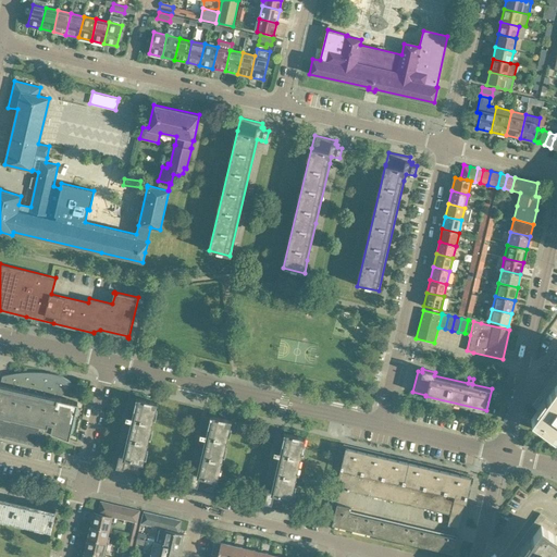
[(62,395),(71,381),(67,380),(63,378),(60,376),(56,375),(51,374),(47,373),(44,373),(39,372),(35,372),(33,372),(27,372),(22,372),(19,372),(14,373),(11,374),(7,374),(2,376),(0,384),(0,383),(0,437),(35,446),(40,424),(46,425),(46,429),(69,438),(77,403),(54,397),(54,394),(62,395)]
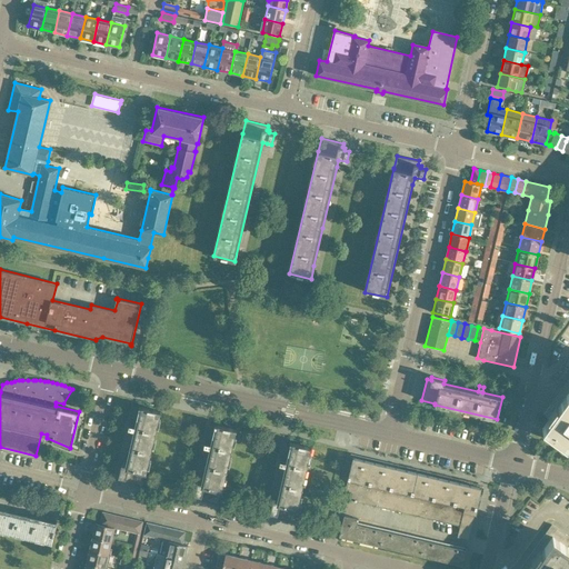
[(568,442),(568,387),(566,385),(543,415),(549,419),(542,429),(567,447),(568,442)]
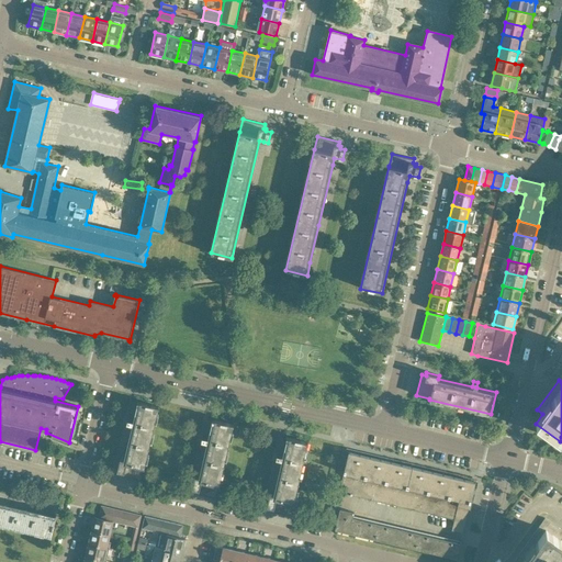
[(159,406),(137,402),(133,419),(124,418),(124,422),(132,424),(124,459),(121,458),(117,470),(120,471),(119,475),(141,481),(144,468),(159,406)]
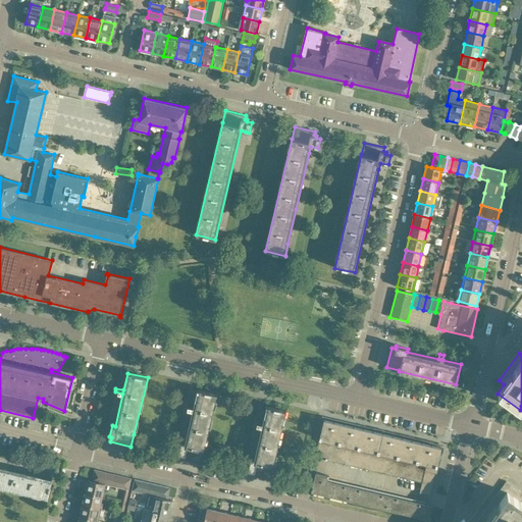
[(197,389),(193,406),(186,405),(185,408),(192,410),(185,442),(181,441),(178,454),(180,454),(180,458),(200,463),(203,451),(217,394),(197,389)]
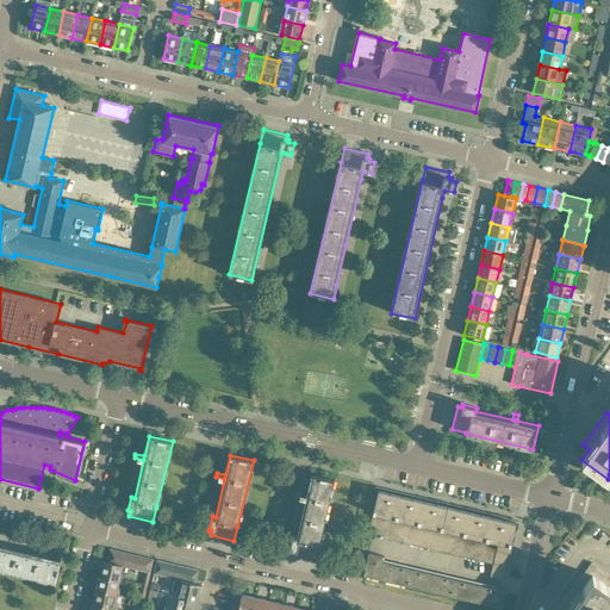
[(334,479),(311,474),(306,495),(297,492),(297,497),(305,498),(297,536),(293,535),(290,549),(293,549),(292,554),(316,560),(318,546),(319,546),(334,479)]
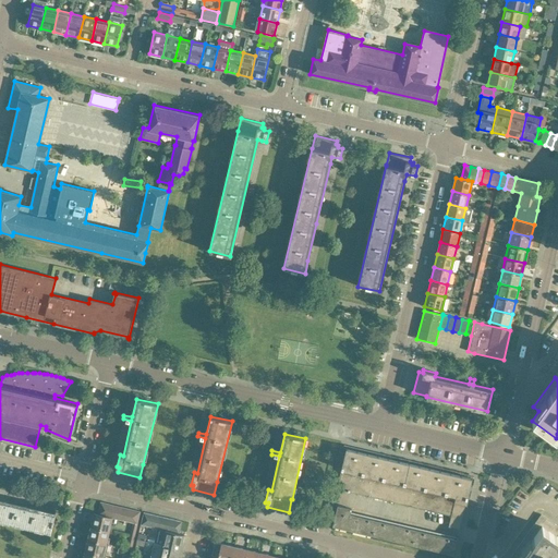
[(465,498),(470,482),(471,477),(347,448),(337,488),(451,516),(448,526),(459,529),(464,505),(466,505),(468,499),(465,498)]
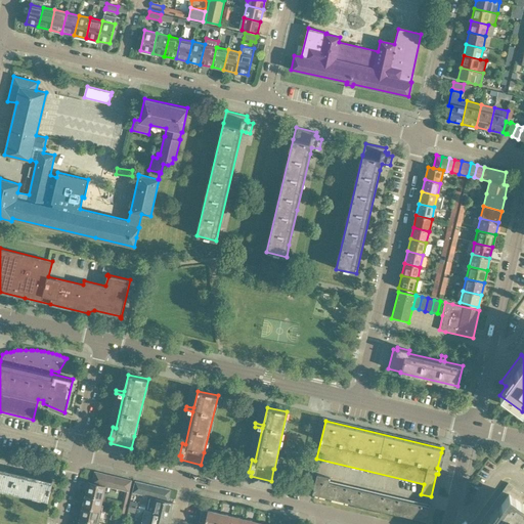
[(52,479),(0,467),(0,487),(48,499),(48,497),(49,492),(50,492),(52,479)]
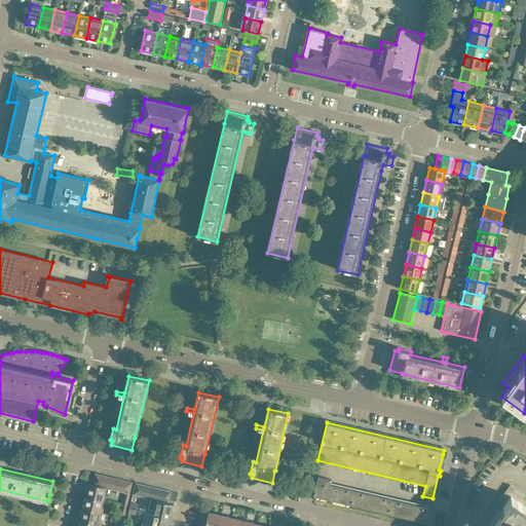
[(95,473),(92,485),(100,486),(102,475),(95,473)]
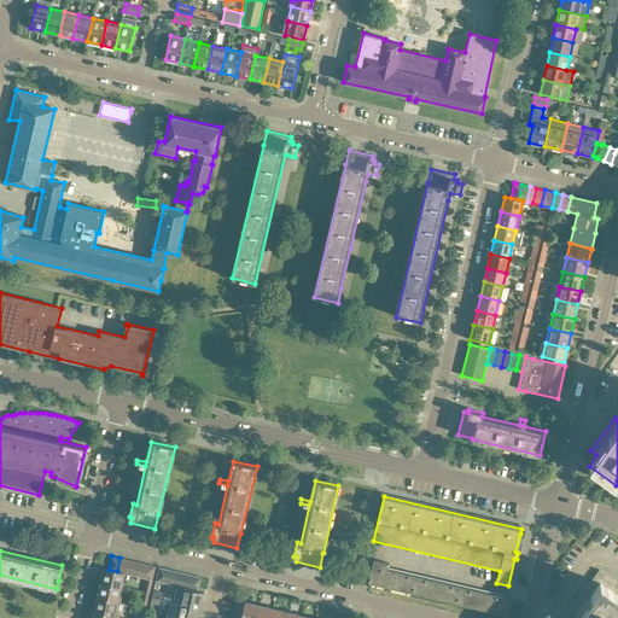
[(120,558),(117,571),(126,573),(128,560),(120,558)]
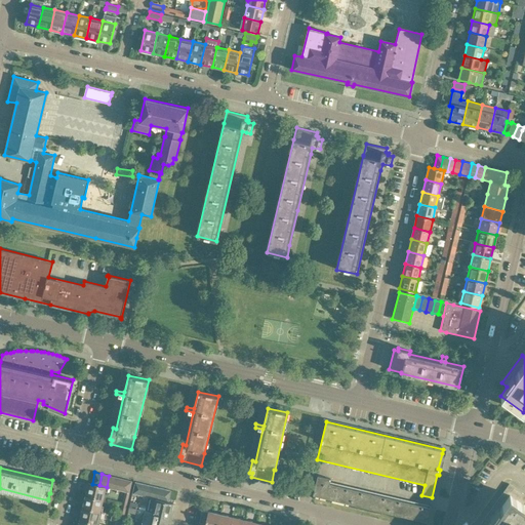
[(427,522),(431,506),(430,505),(429,507),(330,484),(331,478),(318,475),(313,495),(314,495),(314,494),(426,520),(426,522),(427,522)]
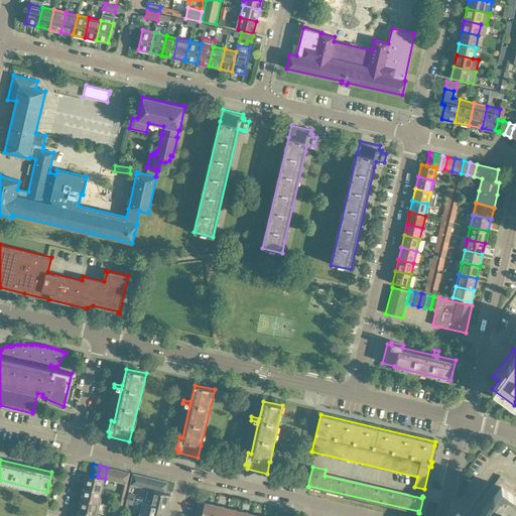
[(112,481),(115,469),(107,468),(105,479),(112,481)]
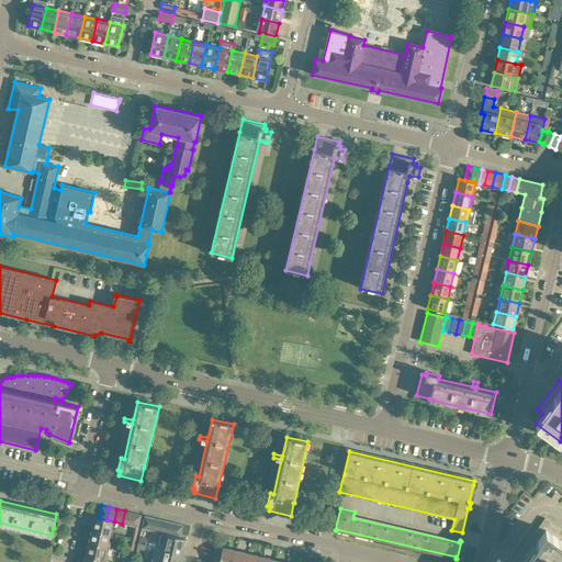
[(131,526),(133,513),(125,510),(122,524),(131,526)]
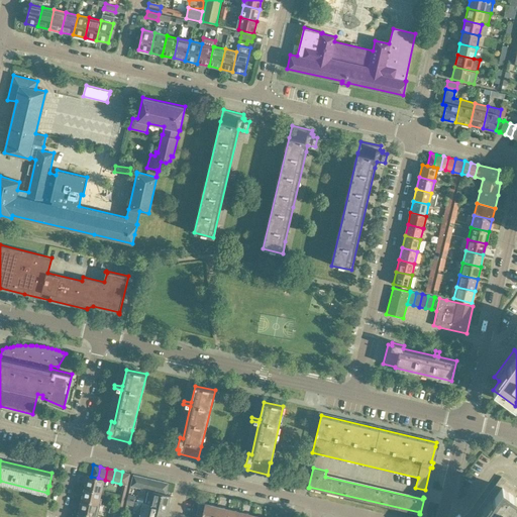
[(127,485),(130,474),(122,472),(120,484),(123,484),(127,485)]
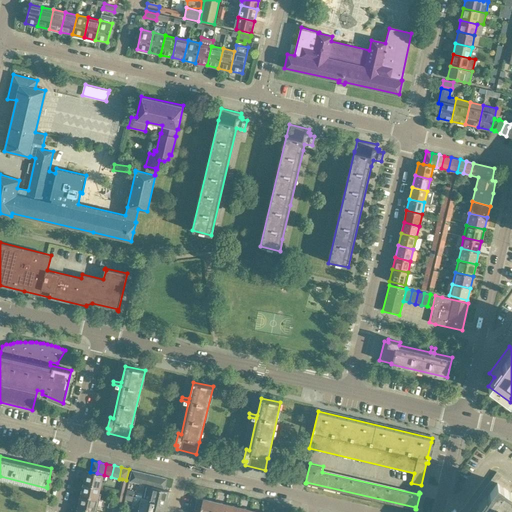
[(135,482),(138,471),(132,470),(129,481),(135,482)]
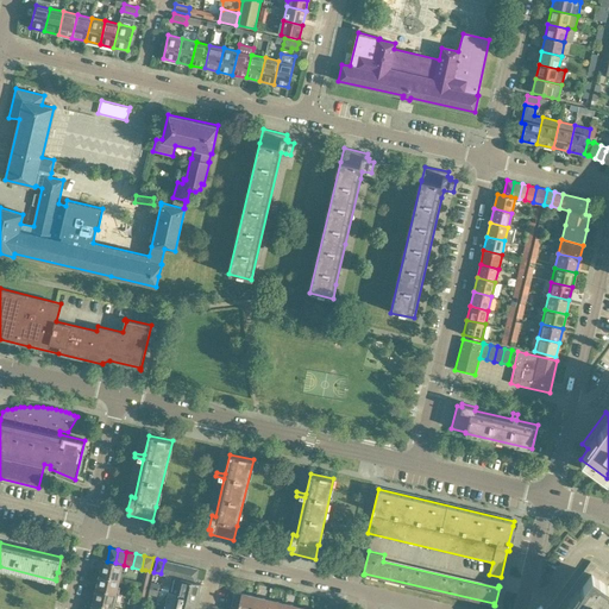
[(104,560),(100,575),(120,579),(124,581),(125,572),(123,572),(124,565),(115,563),(107,562),(104,560)]
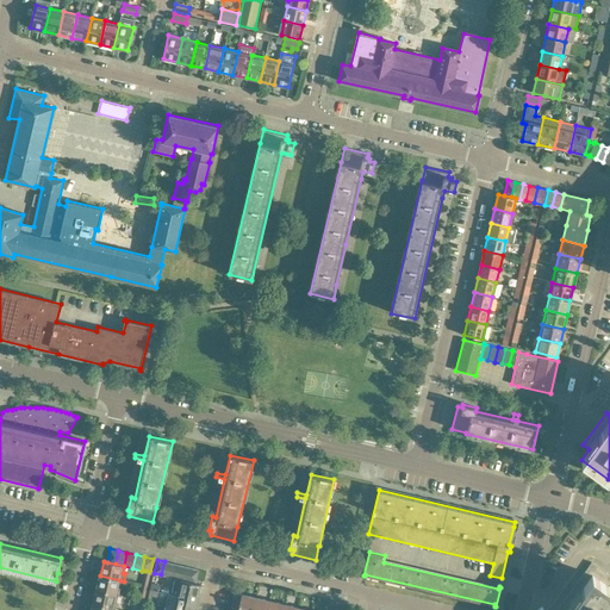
[(168,577),(172,562),(165,561),(161,574),(168,577)]
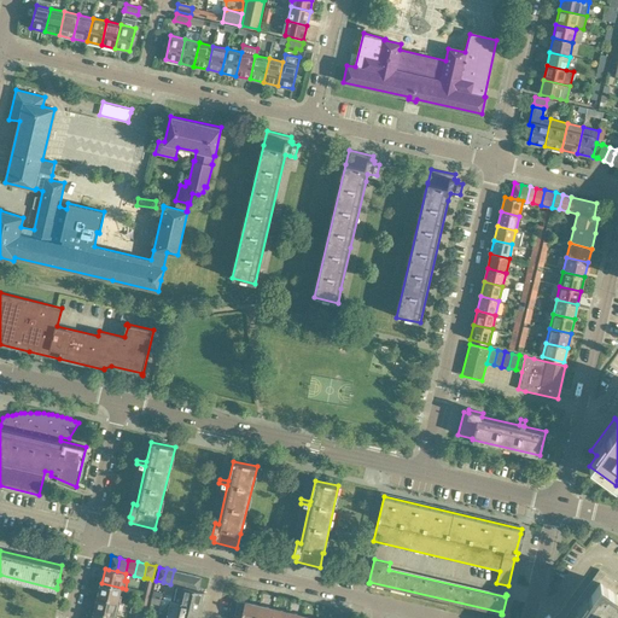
[(176,586),(180,572),(174,570),(170,584),(176,586)]
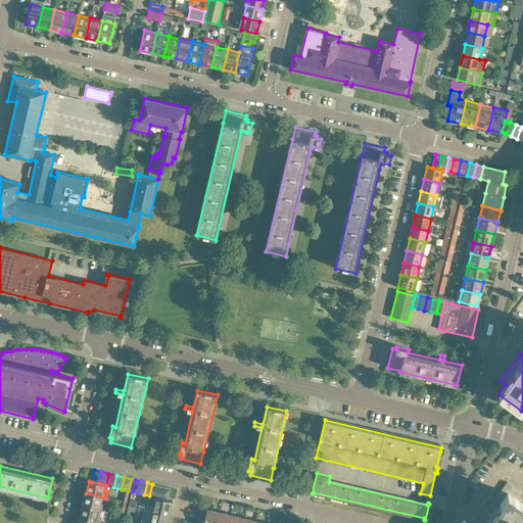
[(485,522),(519,522),(522,518),(522,504),(521,503),(522,500),(522,493),(507,482),(480,519),(485,522)]
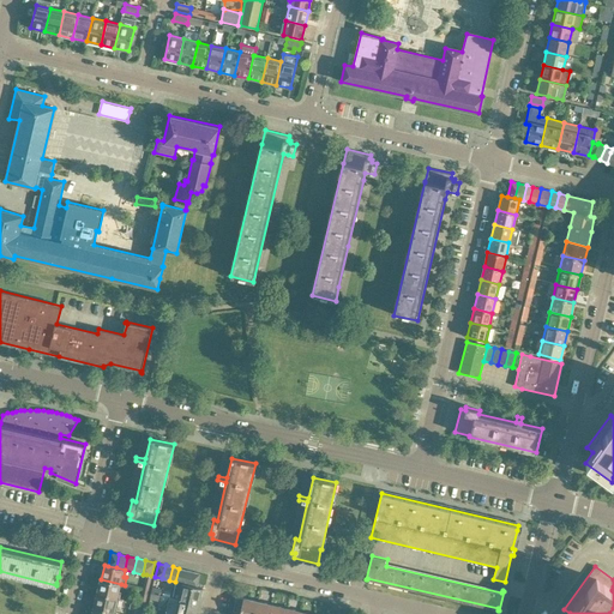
[(184,583),(186,570),(179,569),(175,582),(176,582),(182,583),(184,583)]
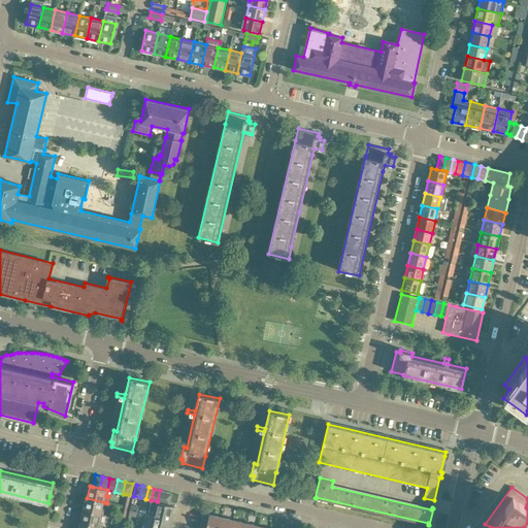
[(163,503),(166,492),(160,490),(158,501),(163,503)]
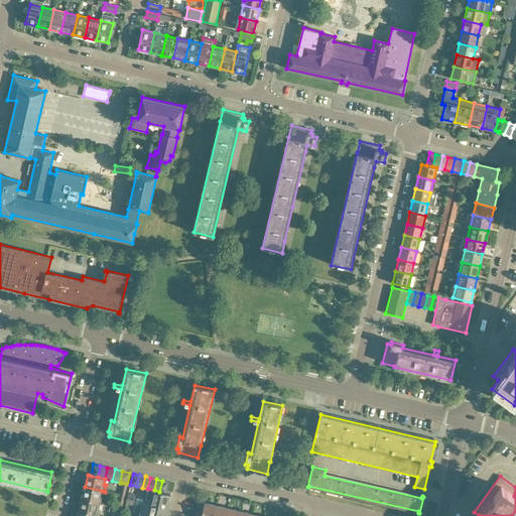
[(166,493),(168,482),(162,481),(159,492),(166,493)]
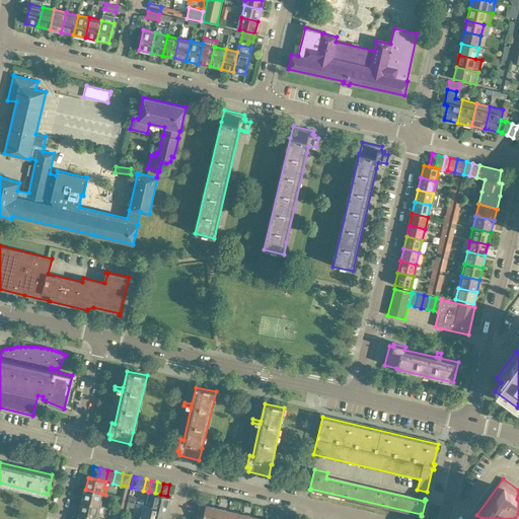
[(85,490),(82,502),(99,506),(102,506),(103,500),(101,500),(102,494),(85,490)]
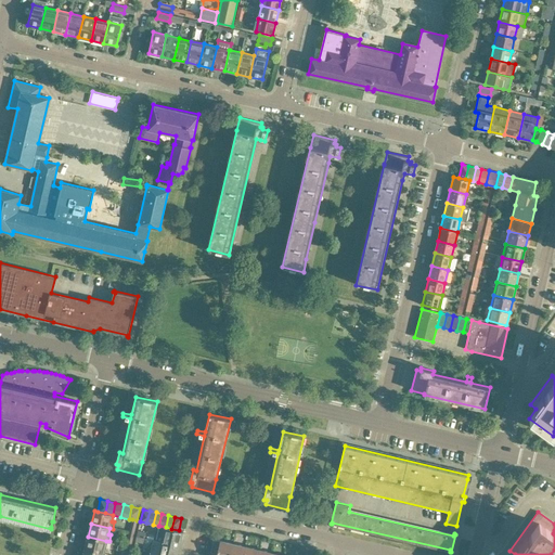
[(159,526),(156,540),(160,541),(179,545),(182,531),(179,530),(171,529),(166,527),(165,527),(159,526)]
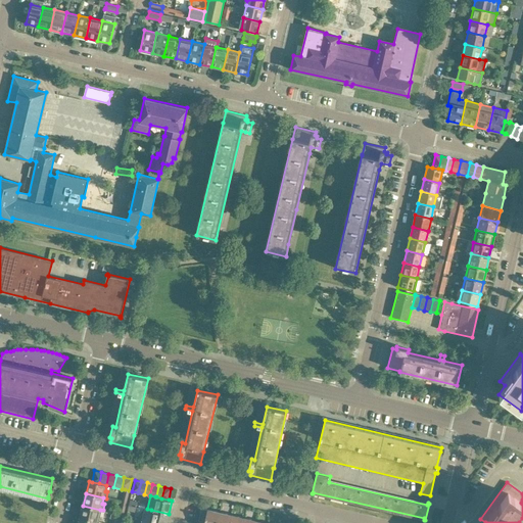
[(83,506),(80,517),(98,521),(100,522),(101,516),(103,510),(100,510),(83,506)]
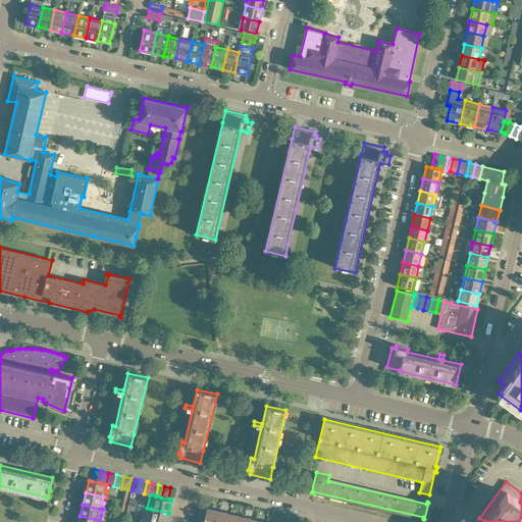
[(144,508),(141,520),(148,521),(166,521),(168,513),(151,509),(147,508),(144,508)]
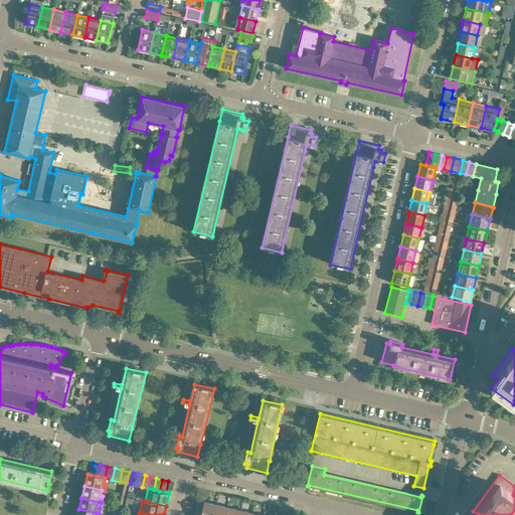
[(213,514),(216,505),(204,502),(198,501),(195,513),(201,514),(200,514),(213,514)]
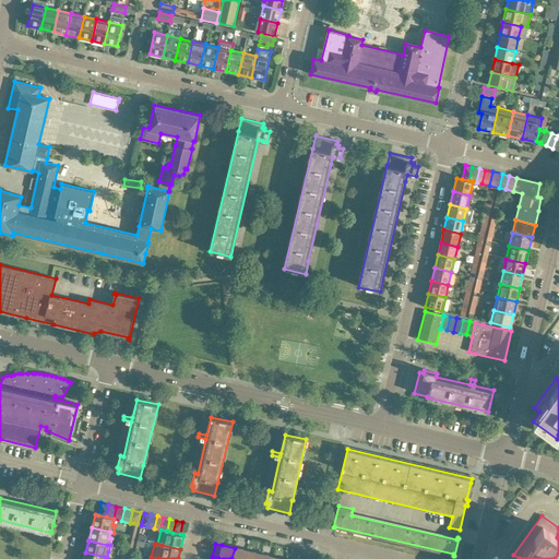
[(245,558),(248,550),(235,548),(232,558),(245,558)]
